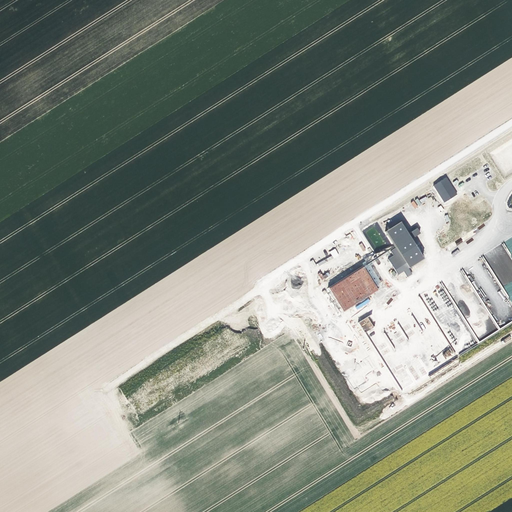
[(444,202),(458,194),(447,177),(433,185),(444,202)]
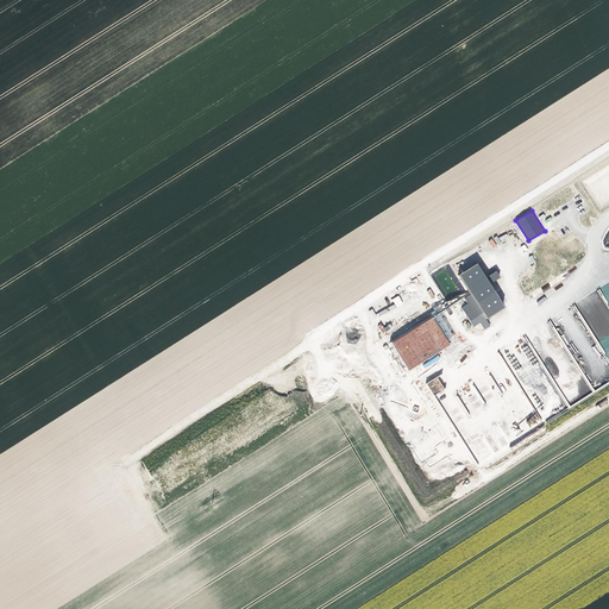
[(488,318),(506,308),(491,283),(501,277),(497,271),(487,277),(478,263),(460,274),(471,294),(464,297),(469,305),(463,307),(469,319),(464,322),(469,331),(479,325),(484,331),(491,326),(488,318)]
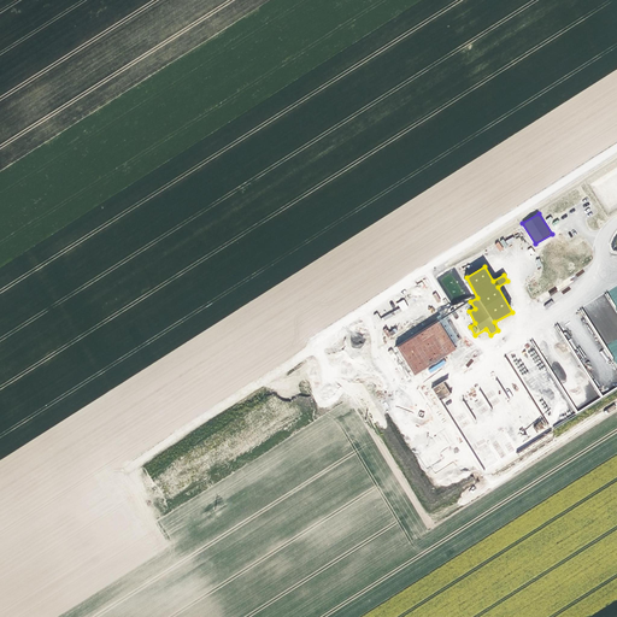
[(450,271),(436,277),(441,287),(448,283),(453,281),(450,271)]
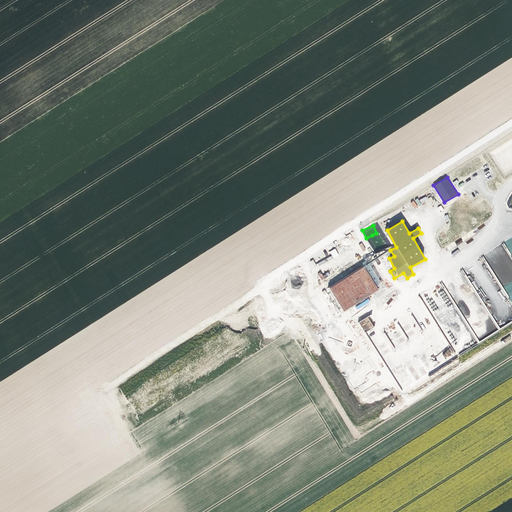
[(333,258),(339,255),(335,248),(330,251),(333,258)]
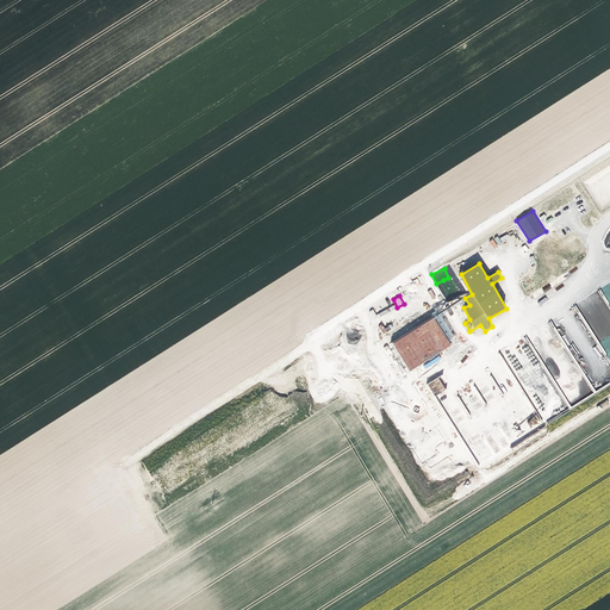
[(409,371),(452,347),(435,318),(392,341),(409,371)]
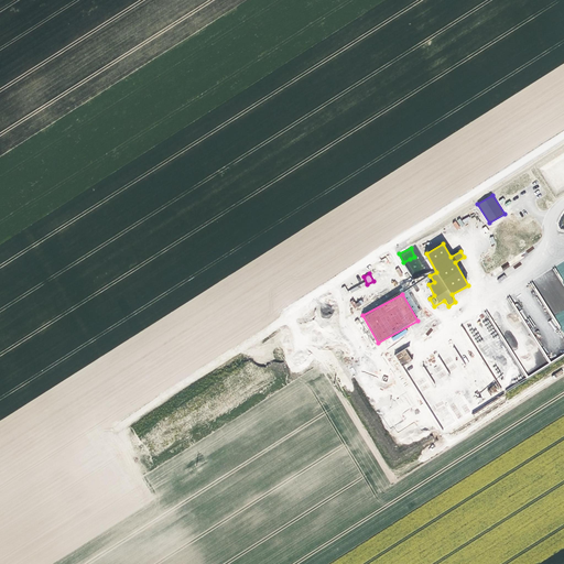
[(563,310),(554,315),(563,332),(563,310)]
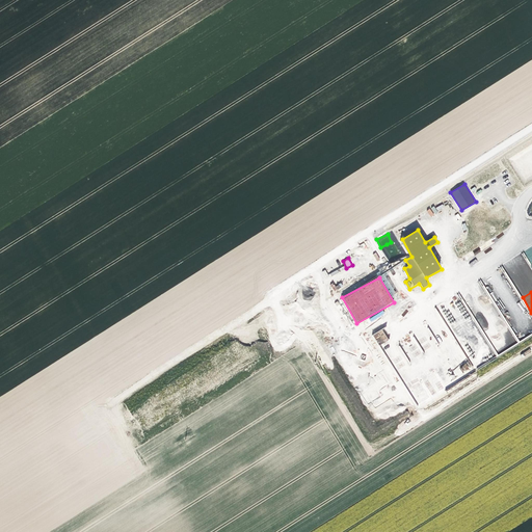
[(383,328),(373,334),(378,345),(389,340),(383,328)]
